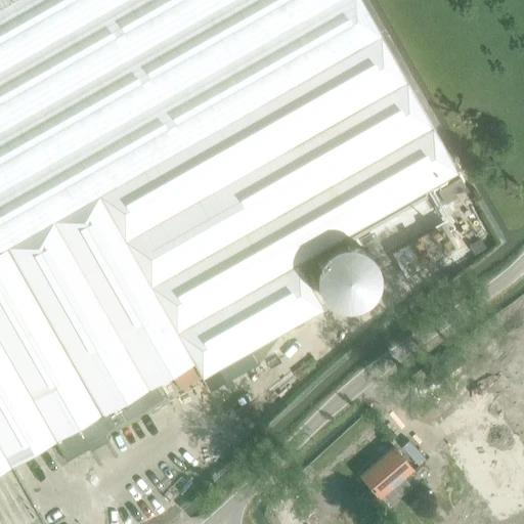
[(0,0),(0,251),(380,35),(360,0),(0,0)]
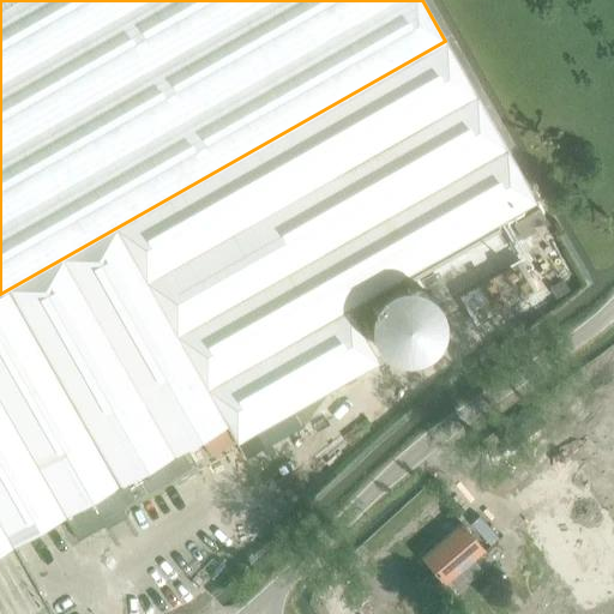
[(0,294),(0,553),(64,518),(77,541),(124,513),(120,507),(191,468),(181,451),(226,426),(236,444),(380,363),(349,309),(537,203),(445,41),(0,294)]
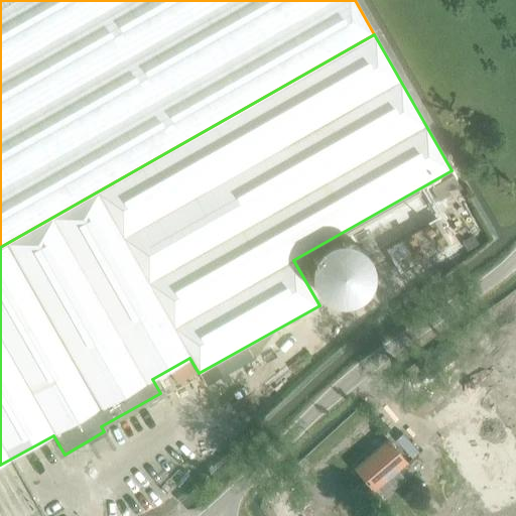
[(431,188),(438,201),(461,188),(454,175),(431,188)]
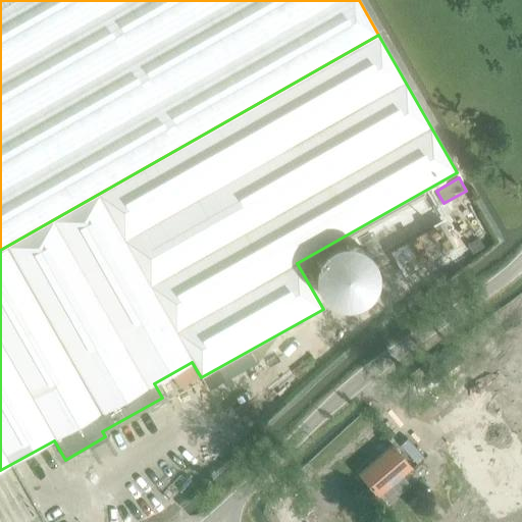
[(442,222),(386,255),(400,277),(456,246),(442,222)]
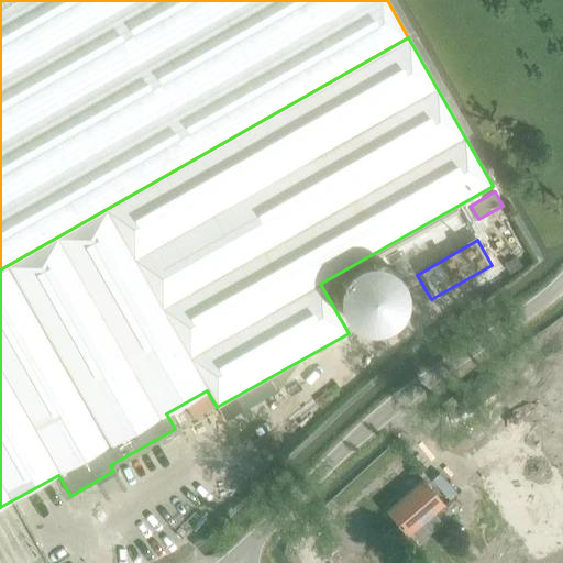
[(509,273),(529,262),(523,250),(503,262),(509,273)]
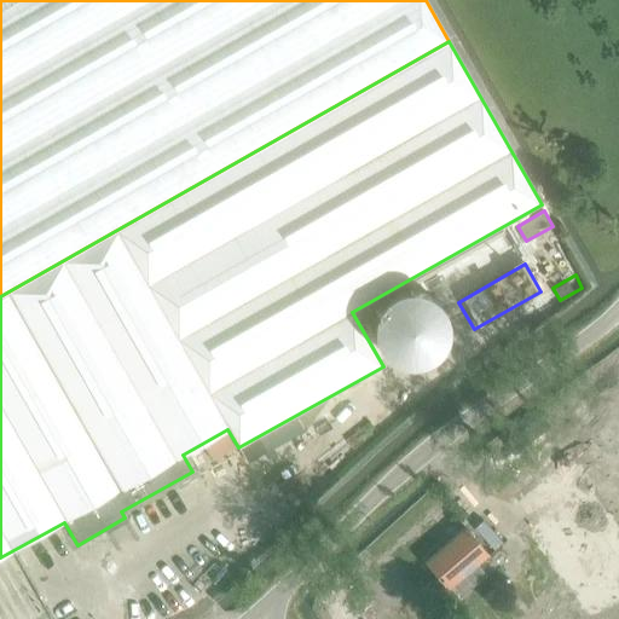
[(600,447),(555,473),(571,501),(596,487),(608,509),(612,507),(618,519),(618,426),(595,440),(600,447)]
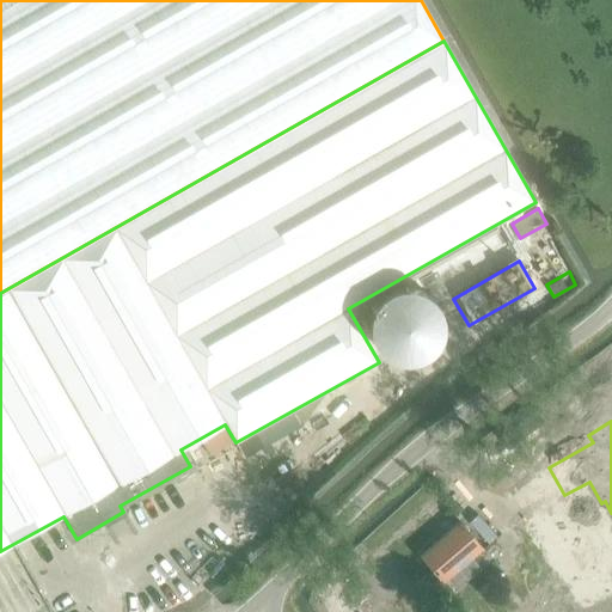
[(471,558),(481,550),(458,524),(421,555),(442,581),(457,569),(466,581),(479,569),(471,558)]
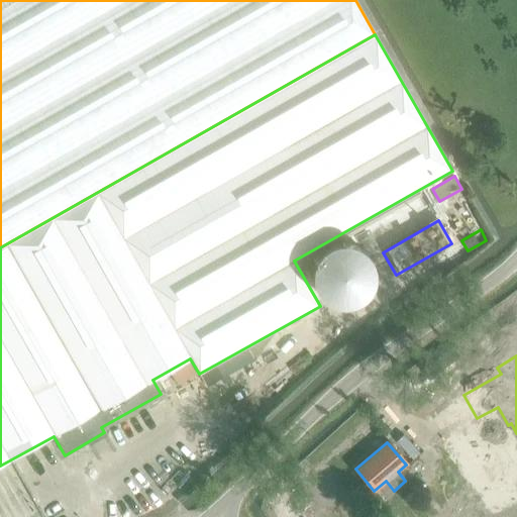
[(503,478),(482,490),(488,501),(509,488),(503,478)]
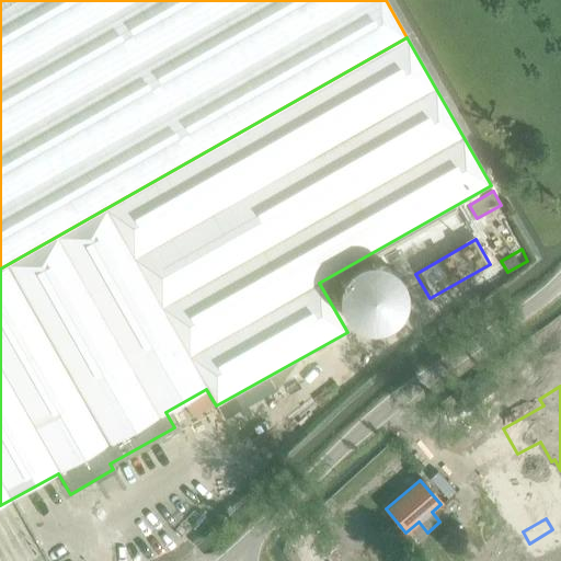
[(552,529),(529,544),(536,554),(559,541),(552,529)]
